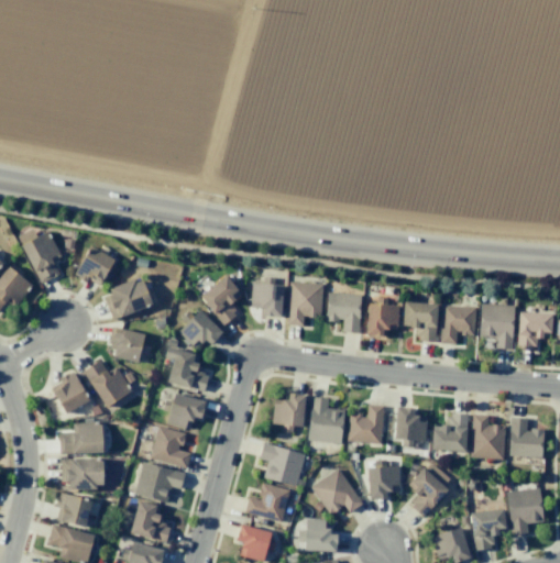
[(41,285),(61,275),(53,258),(61,254),(50,231),(37,236),(34,229),(18,236),(41,285)]
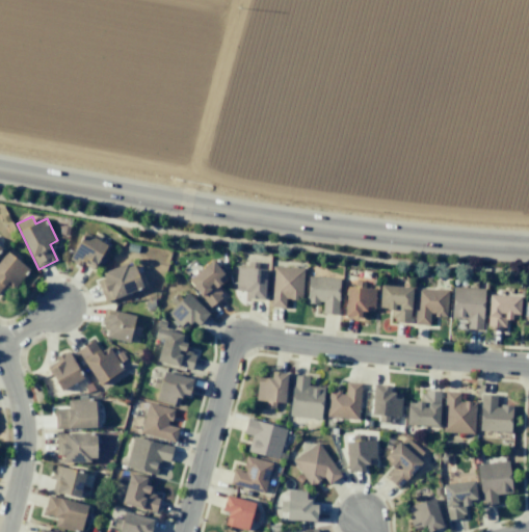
[(109,244),(85,232),(72,259),(95,271),(109,244)]
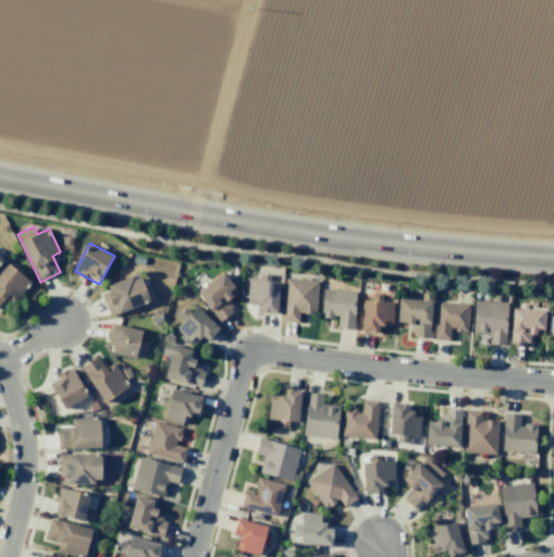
[(33,282),(10,263),(0,274),(0,308),(9,298),(15,302),(33,282)]
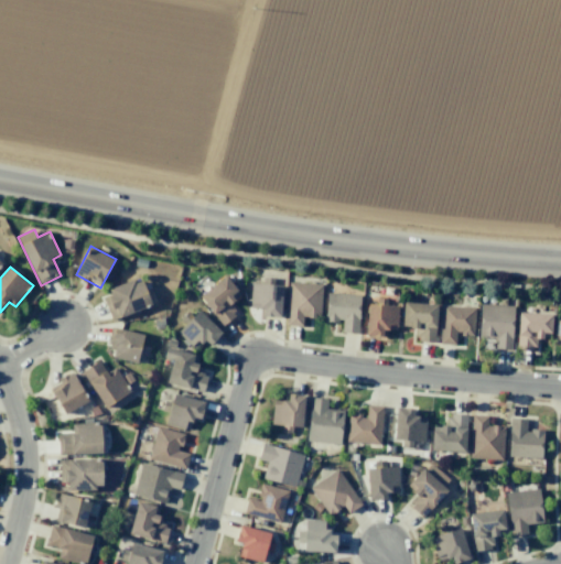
[(225,326),(239,314),(229,303),(241,293),(227,275),(202,296),(225,326)]
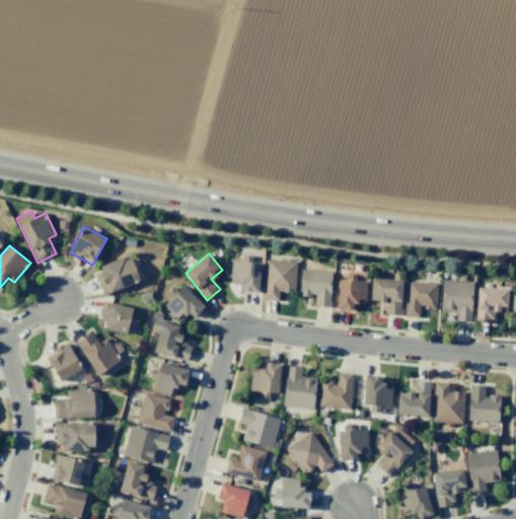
[(101,266),(103,273),(97,275),(103,293),(141,282),(133,255),(101,266)]
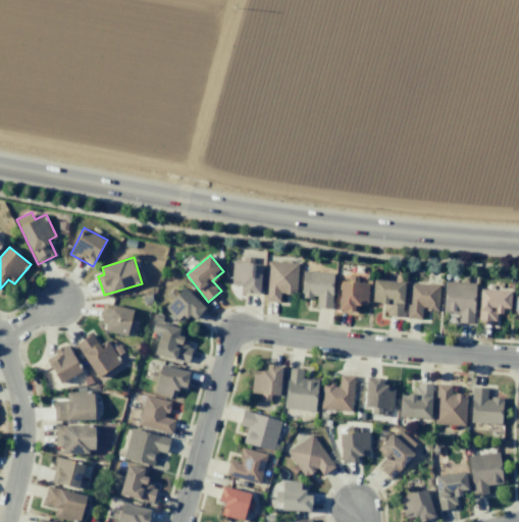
[(234,285),(244,285),(243,293),(261,294),(263,264),(255,264),(255,257),(246,257),(246,263),(235,262),(234,285)]
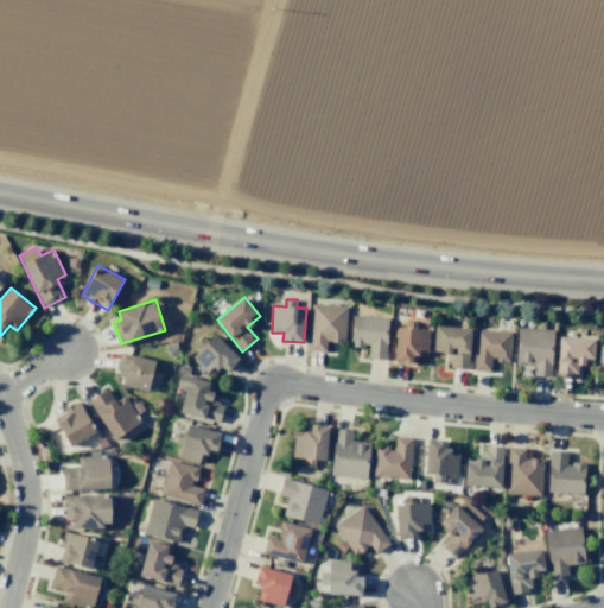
[(349,305),(312,304),(311,350),(328,352),(328,342),(348,342),(349,305)]
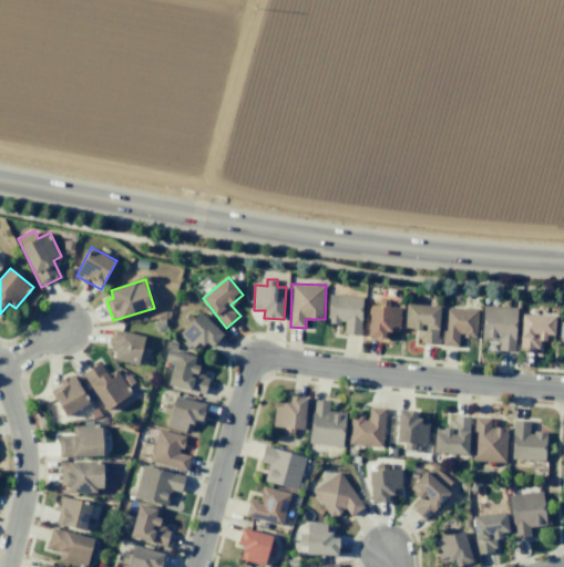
[(362,334),(363,296),(330,295),(329,322),(346,323),(346,334),(362,334)]
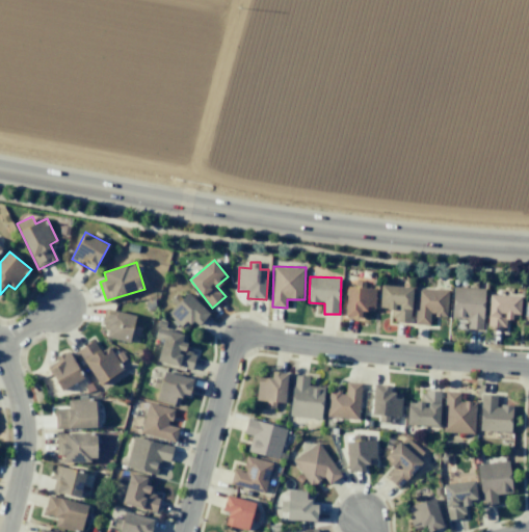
[(358,287),(348,287),(347,317),(363,317),(363,311),(376,311),(377,289),(367,288),(367,282),(358,281),(358,287)]
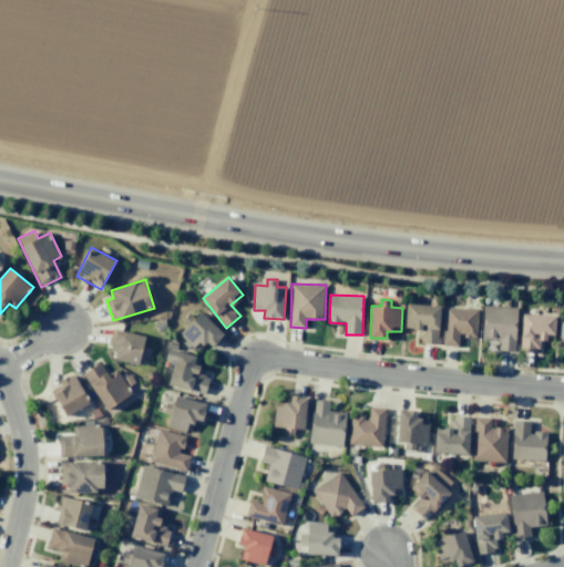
[(407,329),(420,329),(419,343),(440,343),(441,305),(407,305),(407,329)]
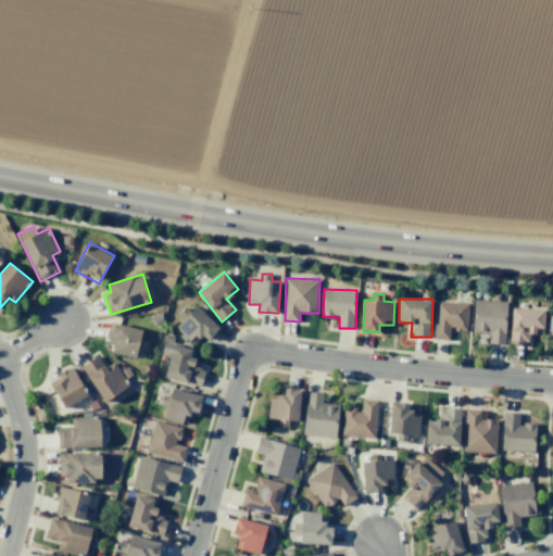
[(507,344),(508,301),(475,300),(474,333),(490,333),(490,343),(507,344)]
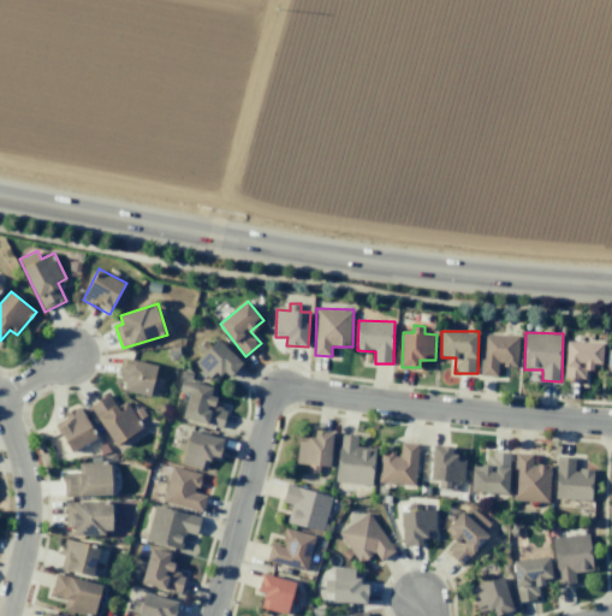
[(499,377),(500,366),(520,366),(521,336),(485,335),(482,375),(499,377)]
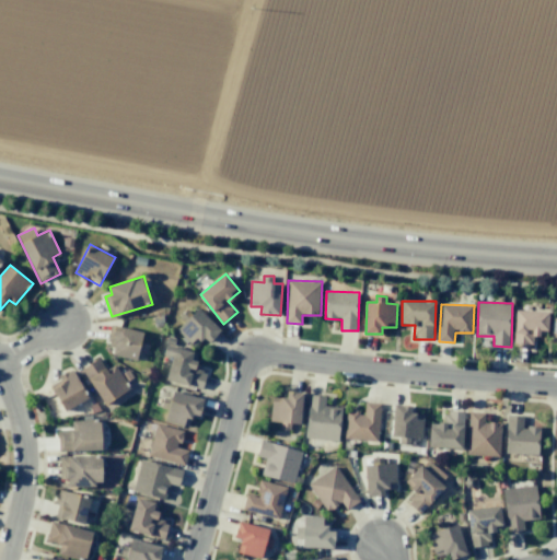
[(196,347),(205,338),(210,343),(222,330),(198,307),(177,330),(196,347)]
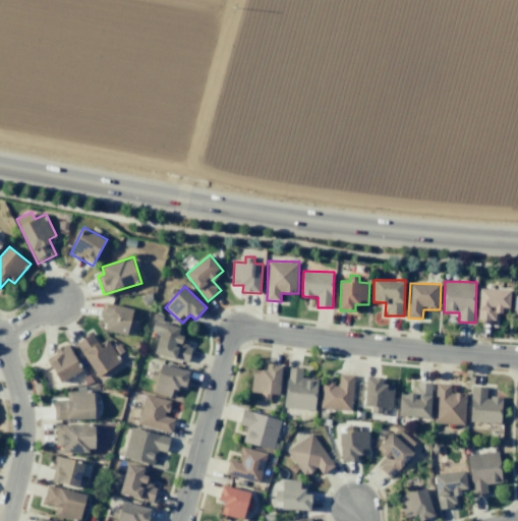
[(479,323),(497,324),(498,310),(511,310),(512,290),(480,289),(479,323)]
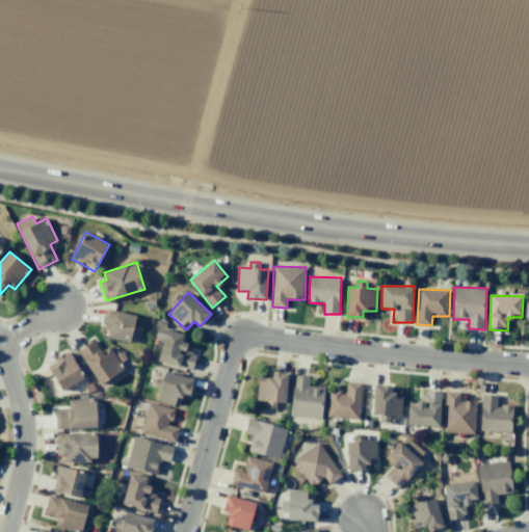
[(136,314),(109,311),(105,338),(132,342),(136,314)]
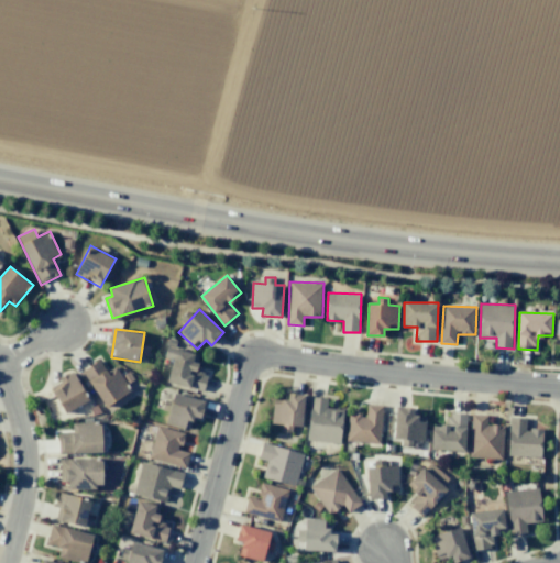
[(168,382),(205,392),(210,373),(196,370),(199,355),(176,349),(178,341),(169,339),(165,356),(175,359),(168,382)]
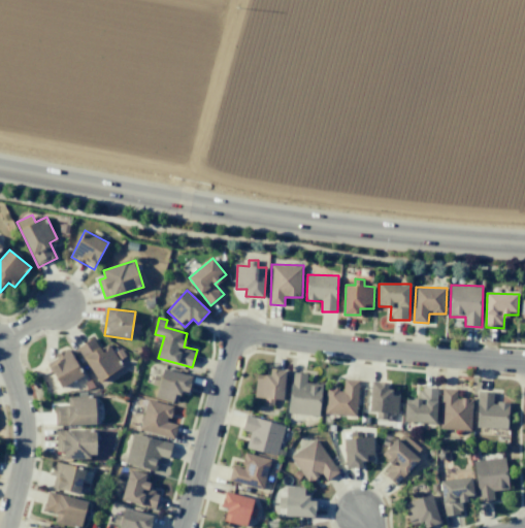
[(109,343),(101,349),(94,337),(78,348),(100,382),(124,366),(109,343)]
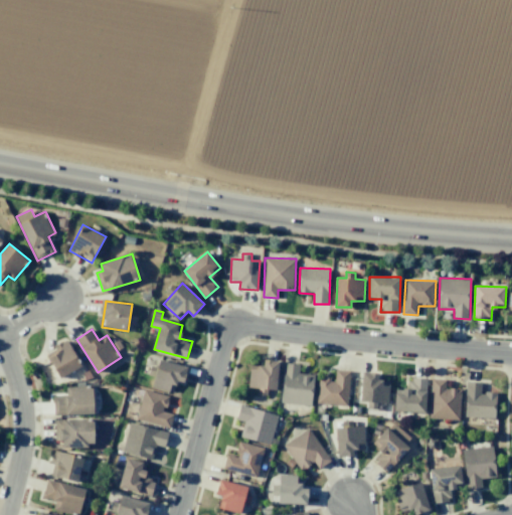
[(60,378),(82,367),(68,339),(55,346),(57,350),(48,354),(60,378)]
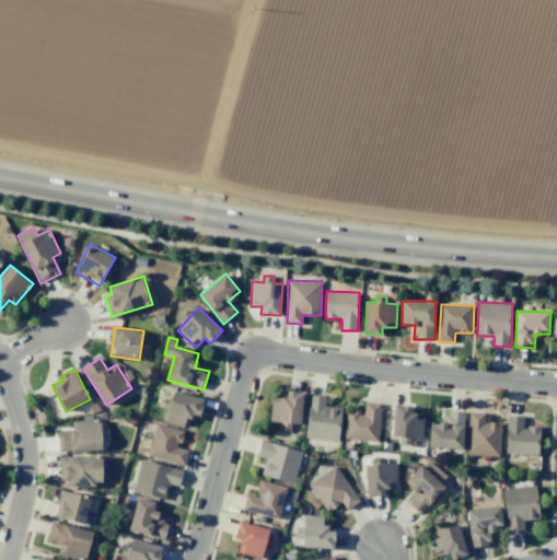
[(166,421),(190,427),(194,415),(201,416),(205,398),(174,392),(171,403),(165,401),(163,407),(169,409),(166,421)]
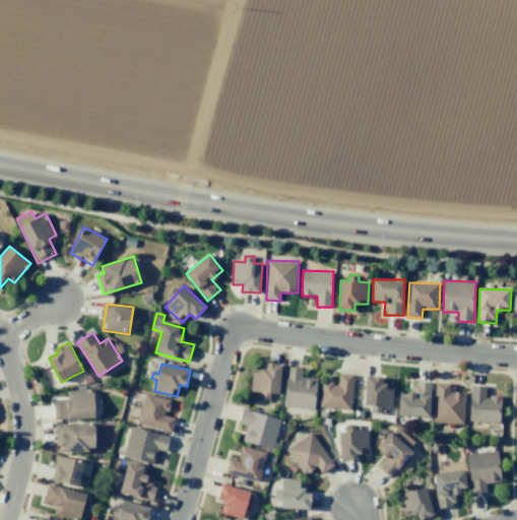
[(267,370),(253,369),(253,391),(280,393),(281,365),(267,364),(267,370)]
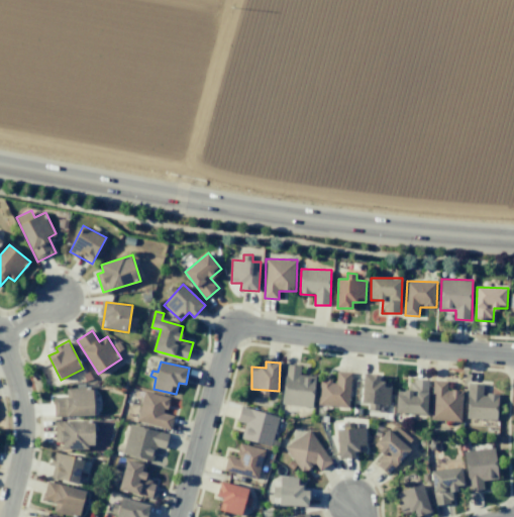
[(316,376),(301,375),(302,366),(287,365),(283,404),(313,407),(316,376)]
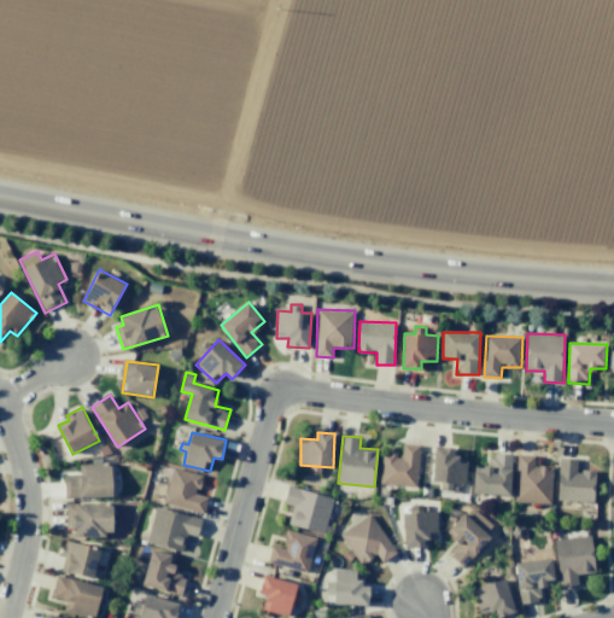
[(382,484),(419,487),(421,445),(404,444),(403,455),(384,454),(382,484)]
